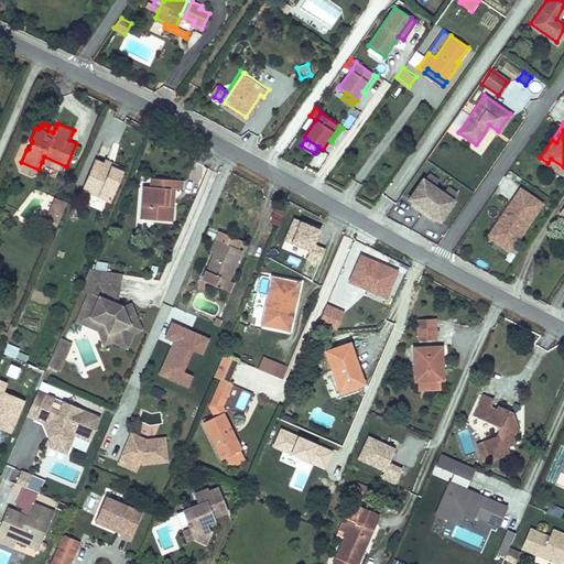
[(44,156),(42,162),(62,170),(65,169),(66,166),(44,156)]
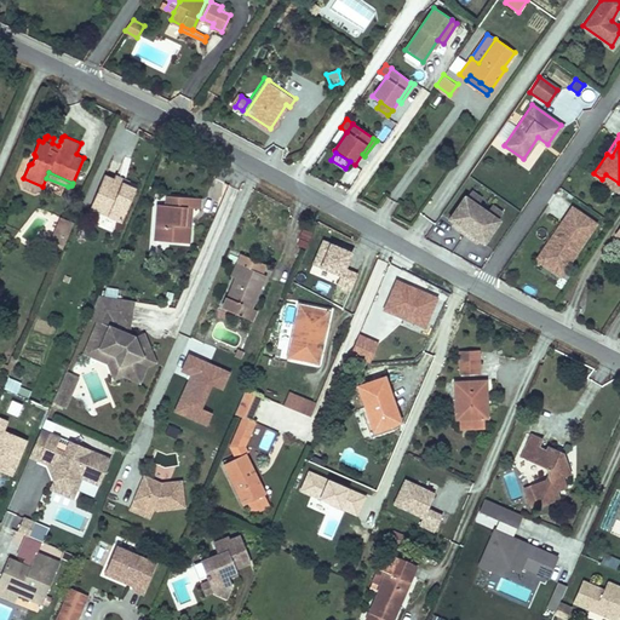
[(113,182),(127,188),(131,181),(116,174),(113,182)]
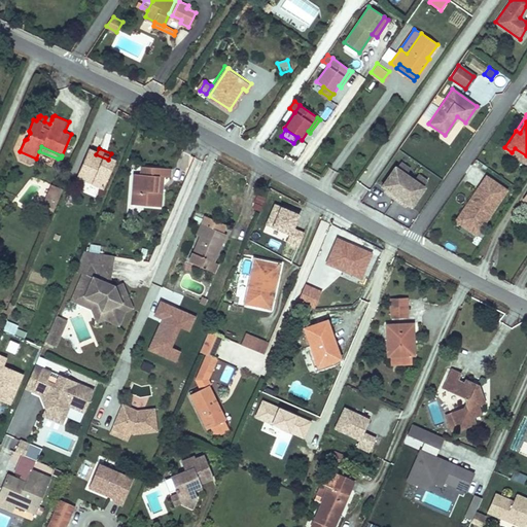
[(526,155),(515,148),(512,152),(526,162),(526,160),(526,155)]
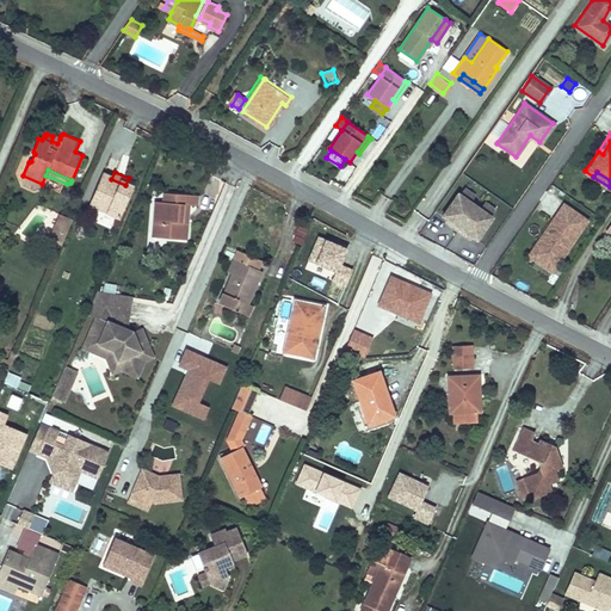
[(42,184),(23,176),(22,178),(24,184),(35,189),(41,186),(42,184)]
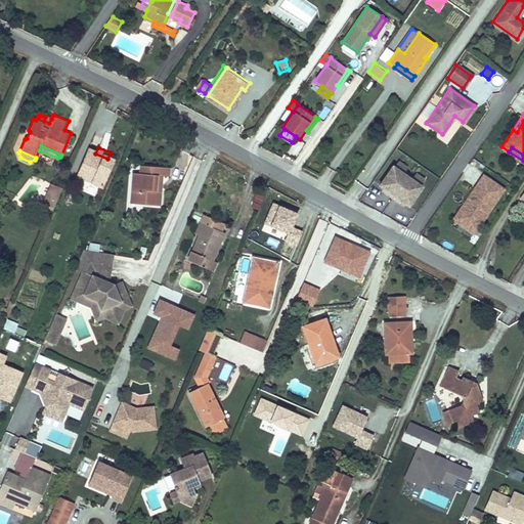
[(77,177),(85,180),(95,184),(102,188),(114,162),(107,159),(95,154),(88,150),(77,177)]
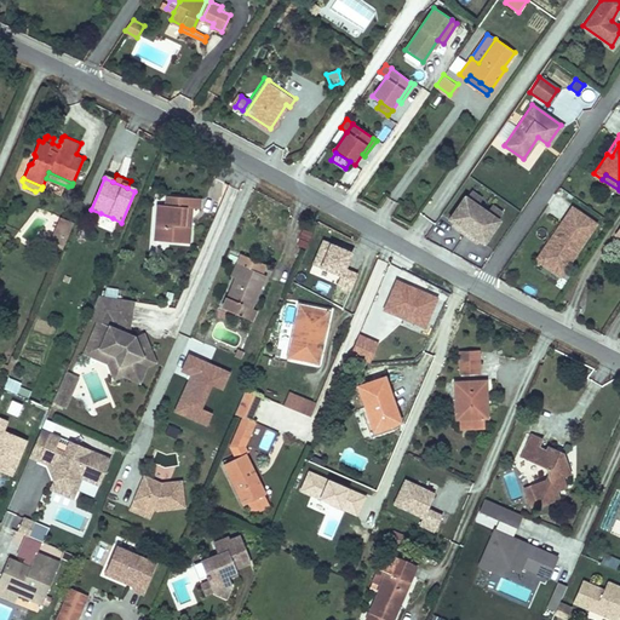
[(189,242),(190,225),(184,224),(185,207),(191,207),(199,207),(200,197),(178,195),(178,206),(159,205),(156,240),(189,242)]
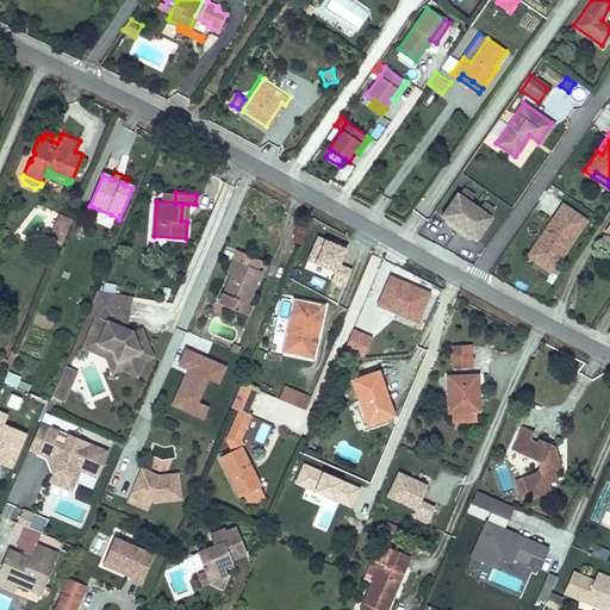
[(444,222),(456,231),(475,204),(458,192),(441,216),(446,219),(444,222)]
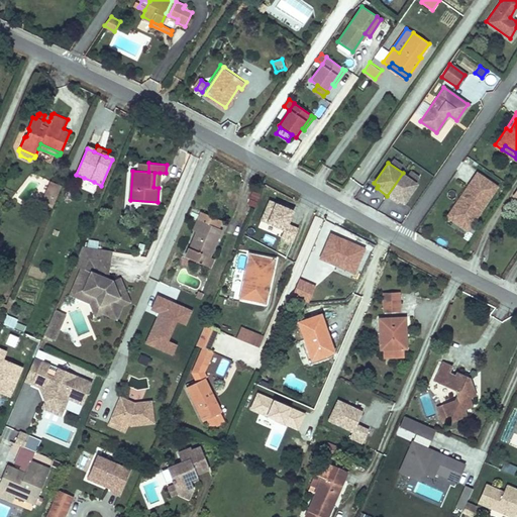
[(496,184),(478,172),(470,183),(473,185),(461,202),(458,199),(447,215),(454,220),(457,216),(471,225),(493,192),(491,190),(496,184)]
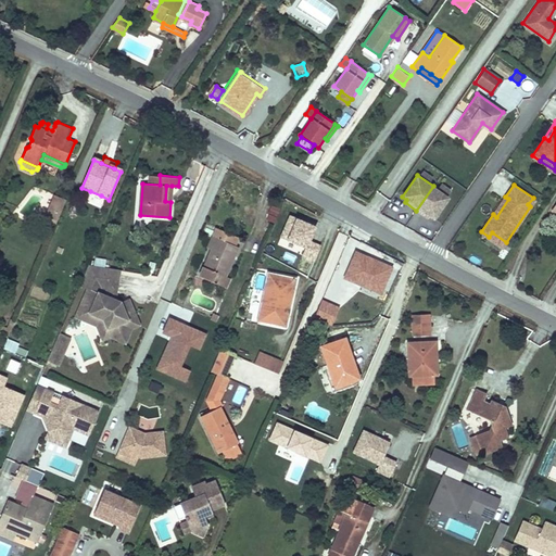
[(449,197),(433,186),(416,211),(427,217),(428,215),(433,218),(449,197)]
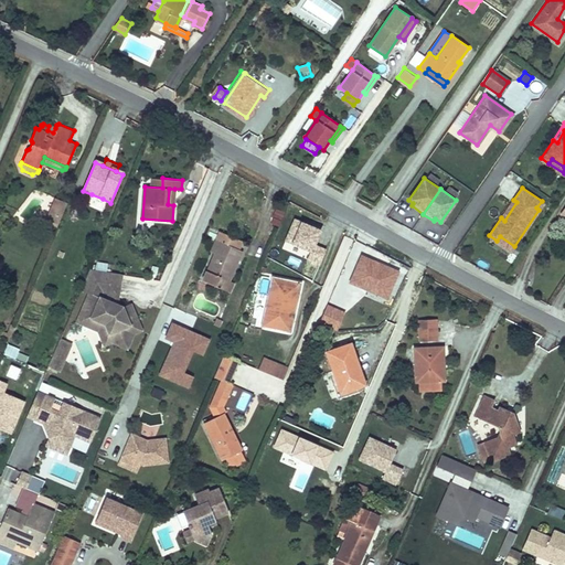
[(46,223),(57,227),(60,222),(65,209),(65,208),(67,203),(57,199),(46,223)]
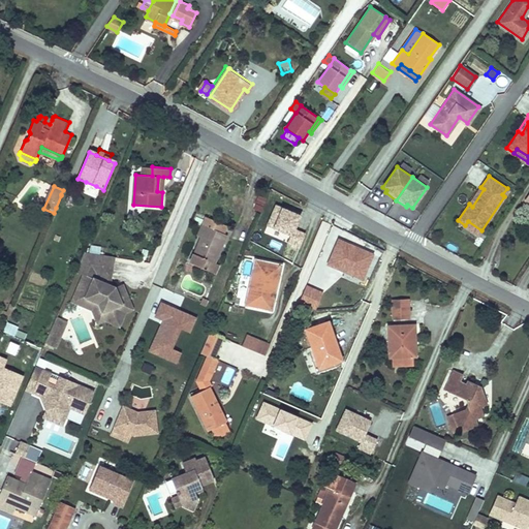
[(484,189),(480,187),(469,204),(472,207),(484,189)]
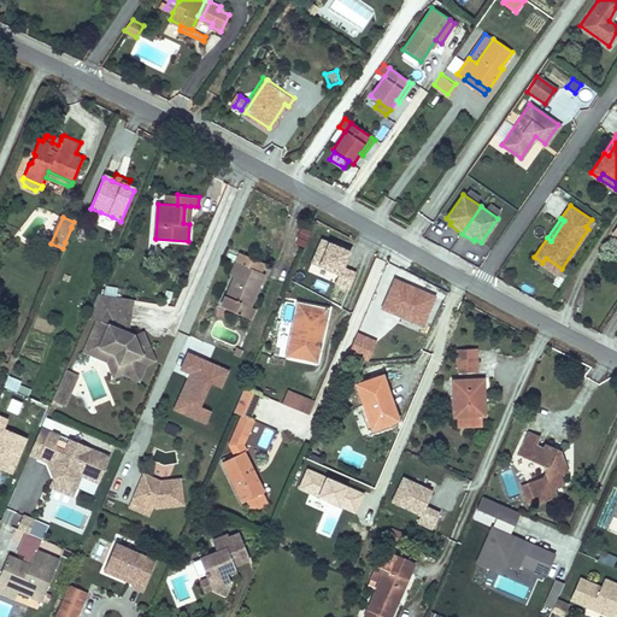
[(298,228),(295,245),(307,246),(310,230),(298,228)]
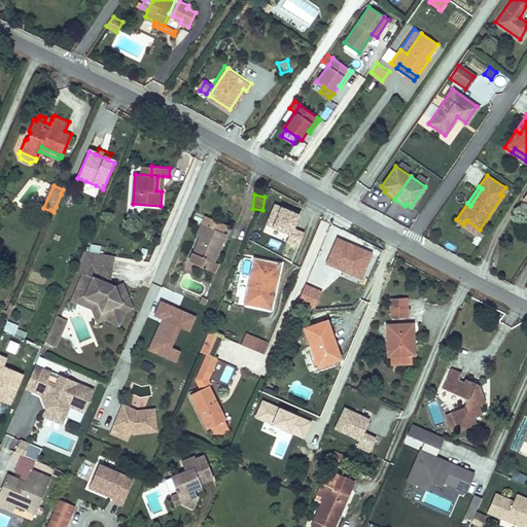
[(305,231),(294,227),(300,212),(273,203),(262,233),(299,246),(305,231)]
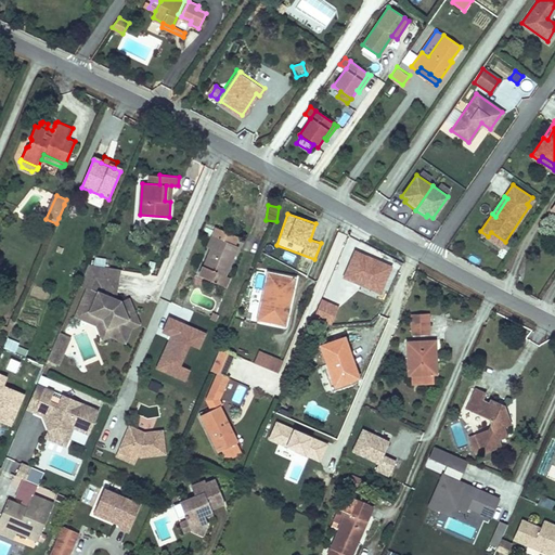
[(207,246),(210,247),(215,236),(219,239),(222,230),(216,227),(207,246)]
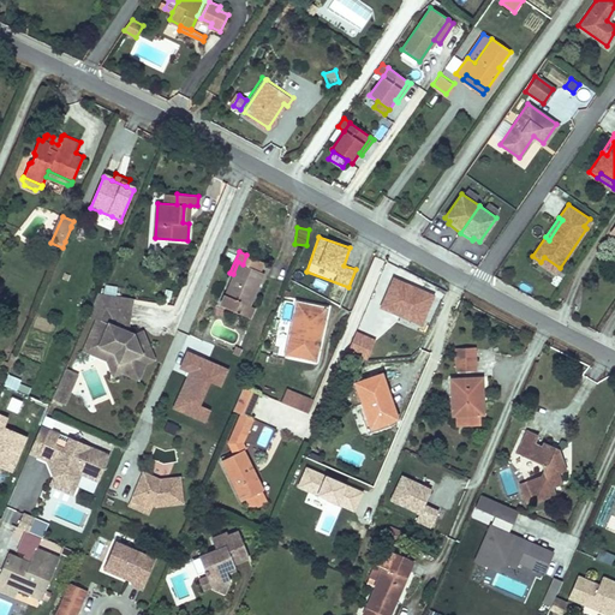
[(238,262),(233,274),(220,305),(250,318),(255,306),(250,305),(264,273),(261,272),(248,266),(251,257),(246,255),(243,264),(238,262)]
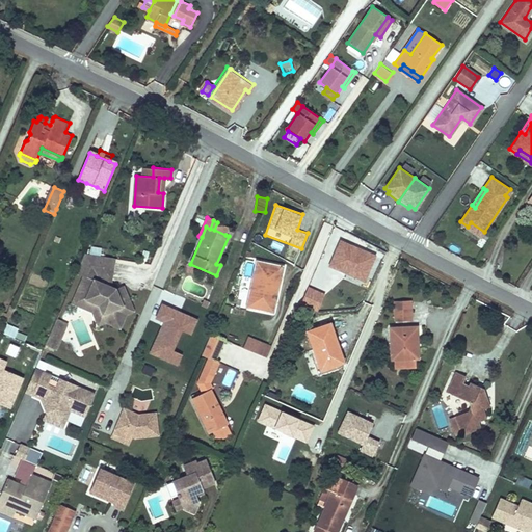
[(217,222),(214,230),(225,235),(229,227),(217,222)]
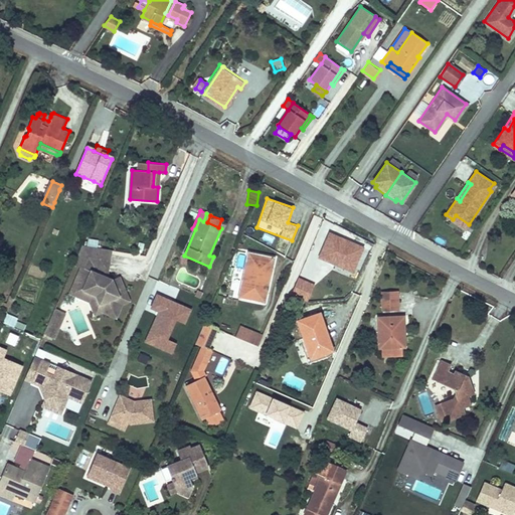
[(456,215),(453,219),(466,228),(469,224),(456,215)]
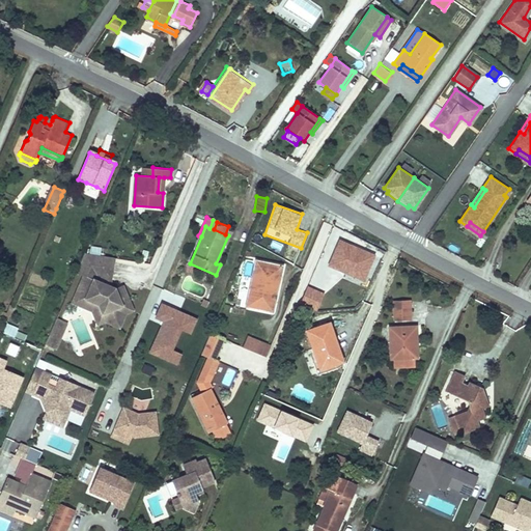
[(106,255),(84,252),(77,270),(84,273),(74,296),(84,300),(86,296),(96,300),(104,317),(119,324),(124,309),(133,305),(124,283),(116,287),(110,284),(105,282),(96,278),(99,273),(103,274),(106,255)]
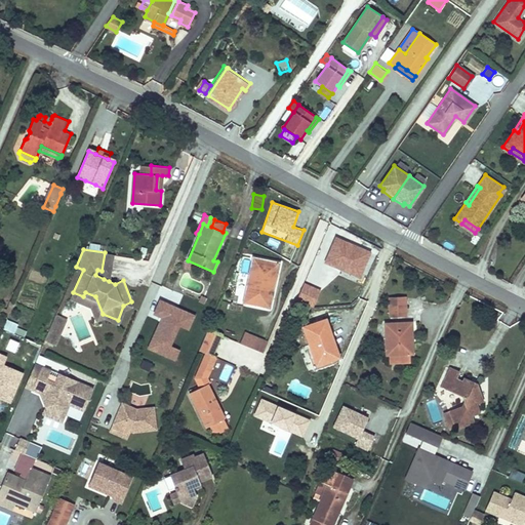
[(114,254),(105,252),(102,271),(105,271),(104,279),(109,281),(114,254)]
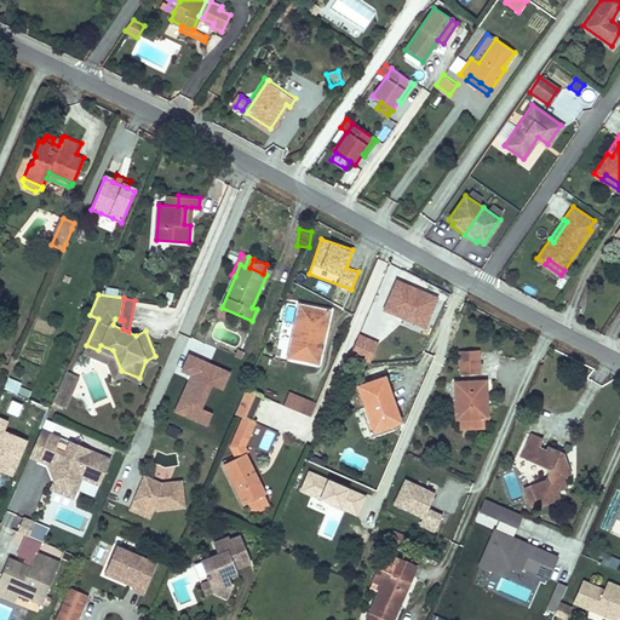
[(317,365),(322,342),(317,340),(319,334),(325,336),(329,311),(299,304),(287,357),(317,365)]
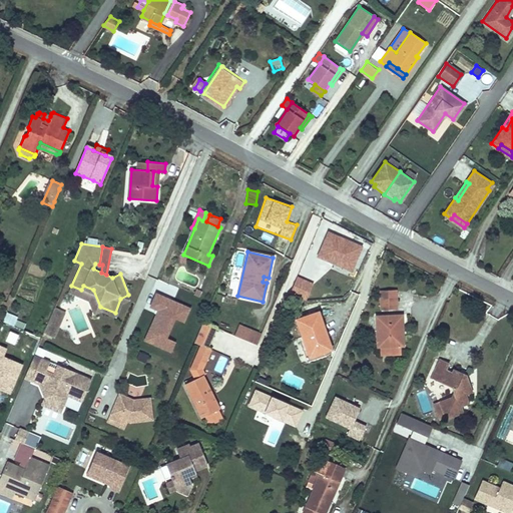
[(291,289),(290,293),(305,300),(313,283),(297,276),(291,289)]
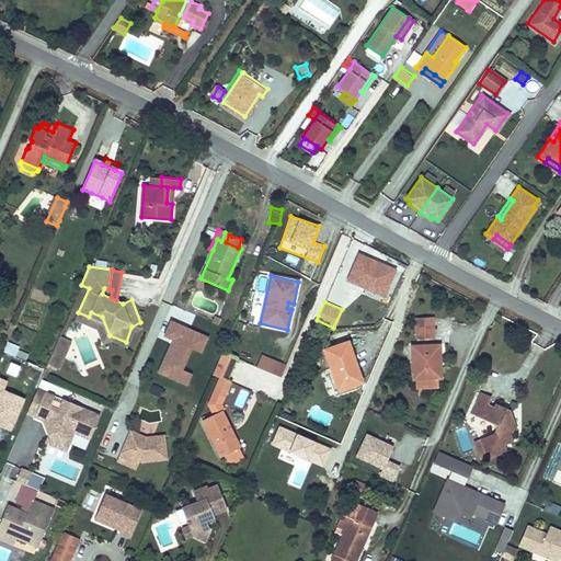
[(89,317),(78,312),(77,315),(96,323),(102,338),(110,335),(102,317),(91,312),(89,317)]
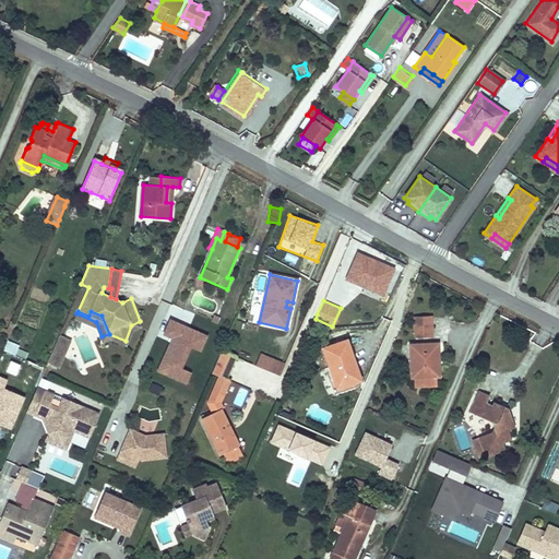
[(431,318),(415,319),(415,337),(432,336),(431,318)]
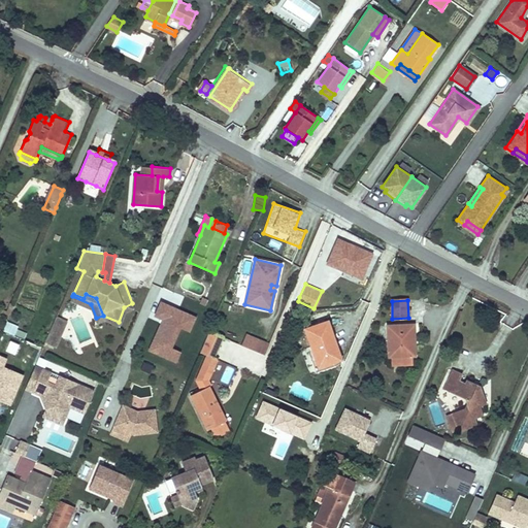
[(0,311),(0,318),(7,322),(14,304),(10,302),(7,311),(2,308),(0,311)]
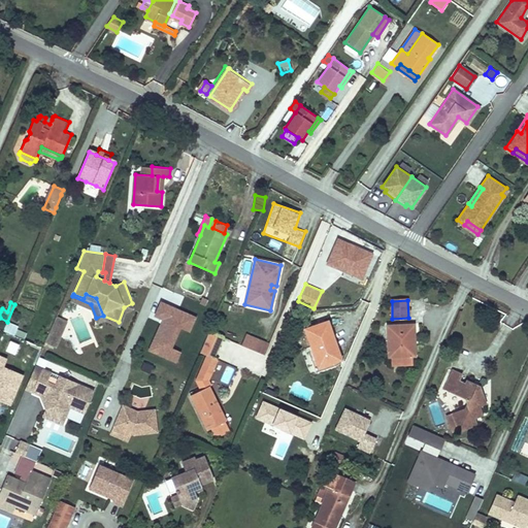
[(190,330),(196,316),(161,302),(155,318),(163,321),(151,351),(176,361),(180,350),(172,347),(180,326),(190,330)]
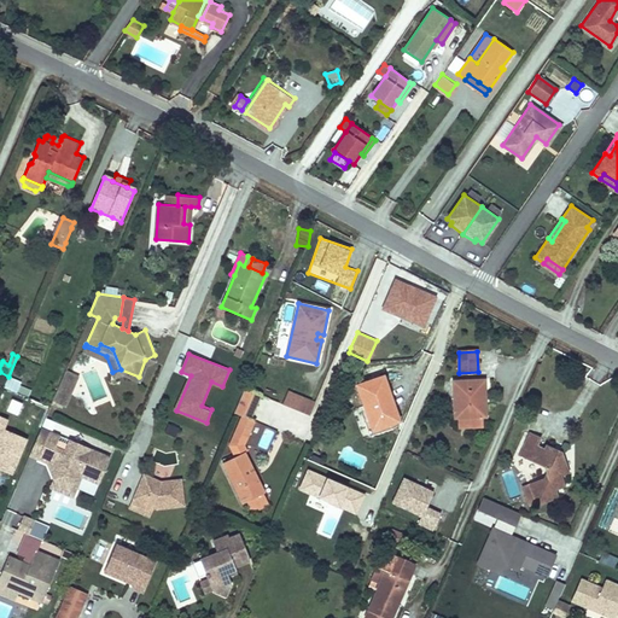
[(71,374),(65,372),(53,400),(65,404),(73,386),(69,378),(71,374)]
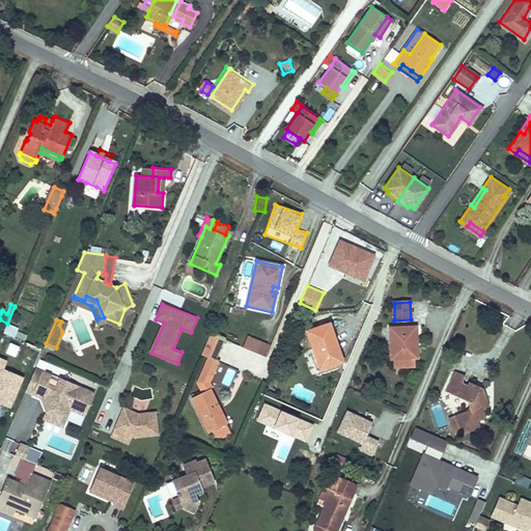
[(330,323),(306,330),(319,368),(326,366),(327,370),(338,366),(336,363),(342,361),(330,323)]
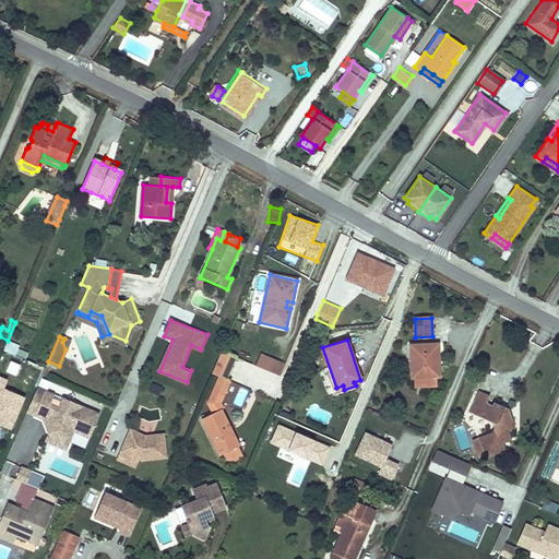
[(3,352),(26,357),(28,348),(6,343),(3,352)]
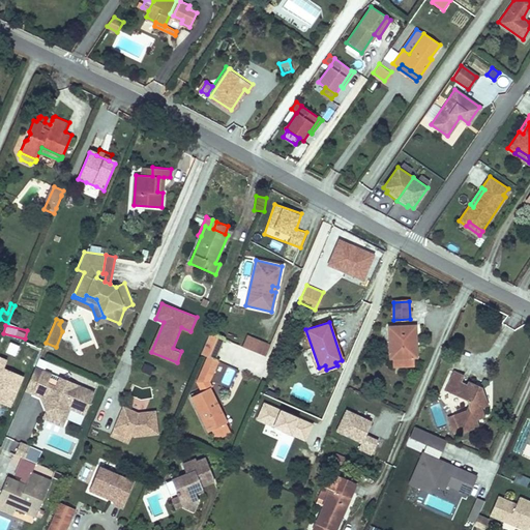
[(412,334),(415,333),(415,325),(389,327),(391,366),(414,365),(414,356),(416,357),(416,346),(413,346),(412,334)]
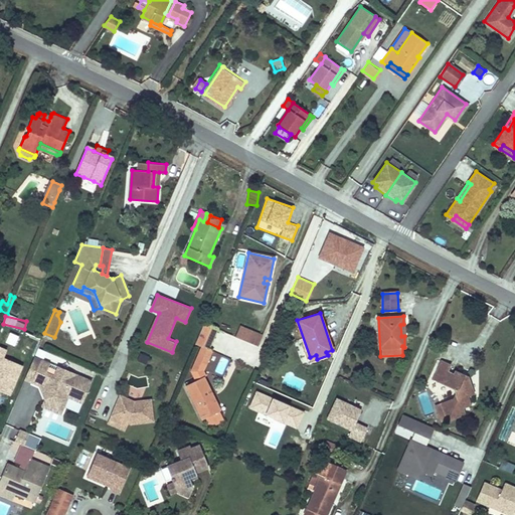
[(217,329),(204,323),(195,343),(202,347),(208,349),(217,329)]
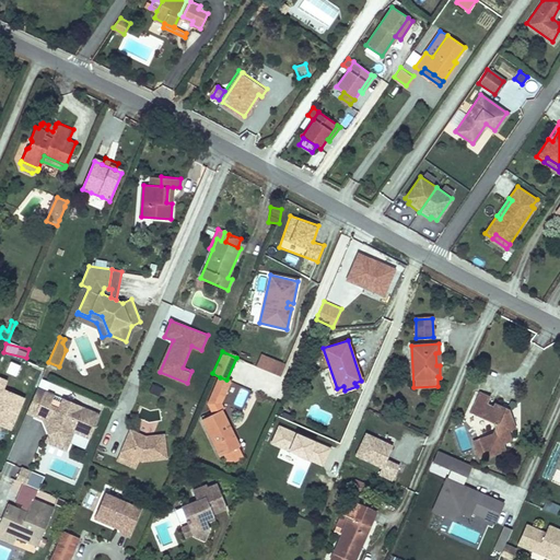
[(255,365),(279,375),(284,364),(259,353),(255,365)]
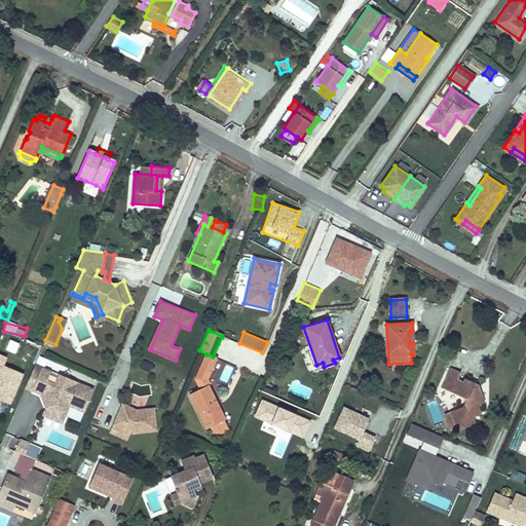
[(19,343),(9,340),(6,349),(15,352),(19,343)]
